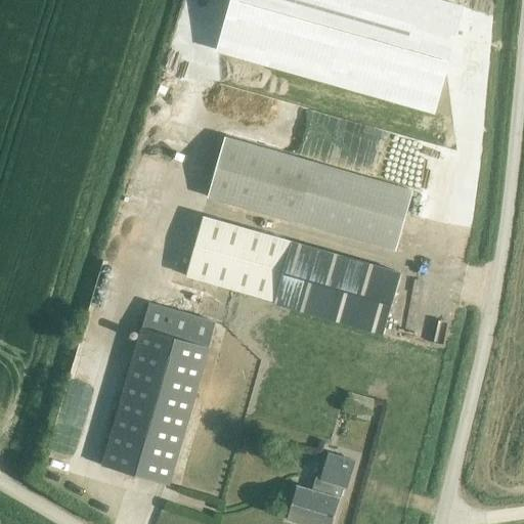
[(446,71),(465,8),(434,0),(231,0),(217,51),(257,62),(316,79),(395,101),(435,113),(446,71)]
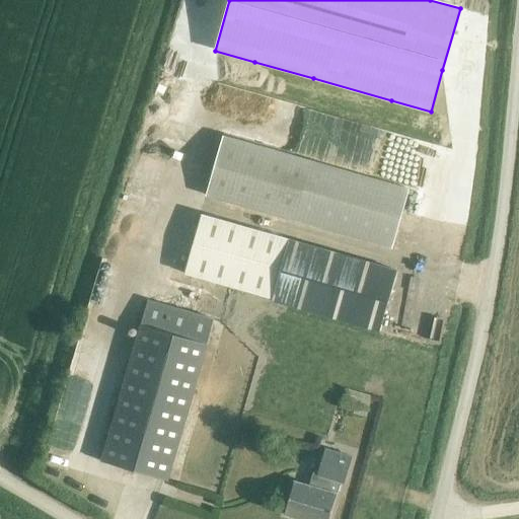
[(411,191),(311,162),(223,137),(207,196),(393,249),(411,191)]
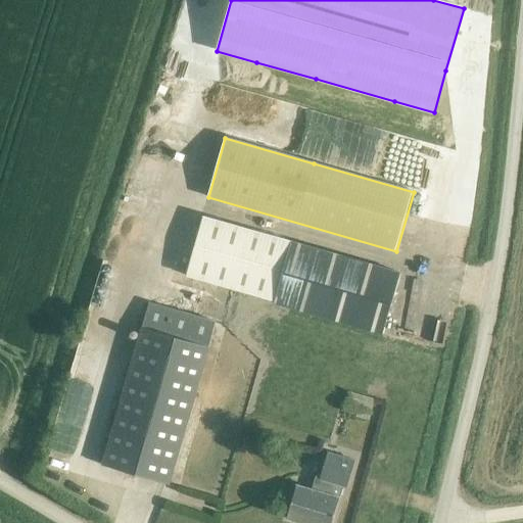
[(200,217),(183,276),(272,301),(371,329),(387,270),(289,241),(200,217)]
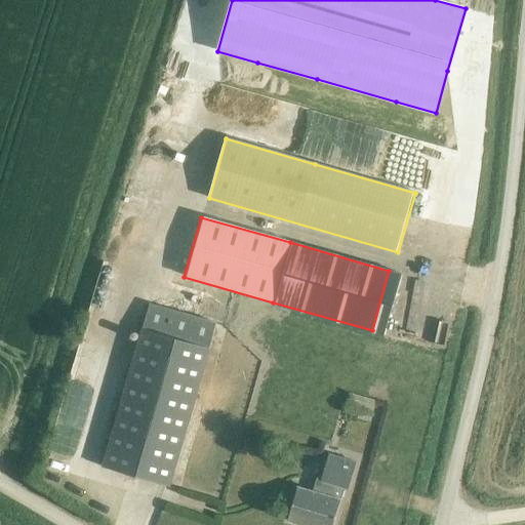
[(214,324),(148,305),(101,467),(167,486),(214,324)]
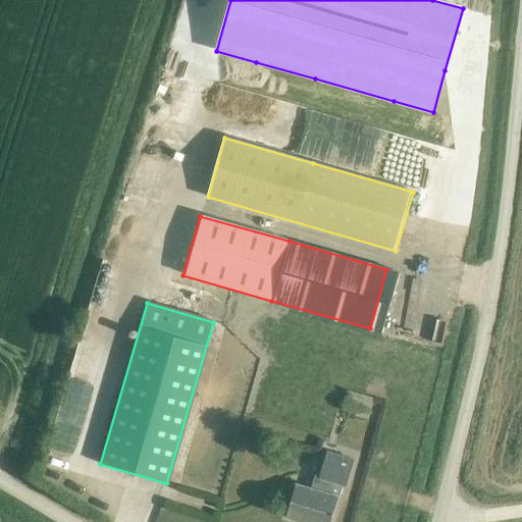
[(346,389),(341,406),(368,414),(373,398),(346,389)]
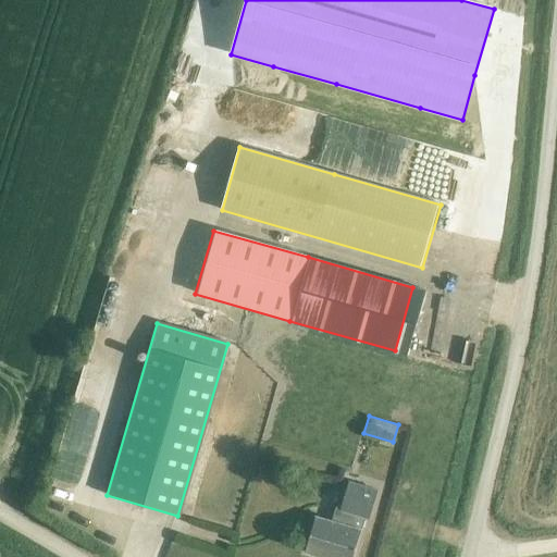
[(369,519),(378,491),(348,482),(341,509),(338,508),(336,507),(332,521),(316,517),(306,553),(321,556),(354,556),(361,530),(362,530),(366,518),(369,519)]
